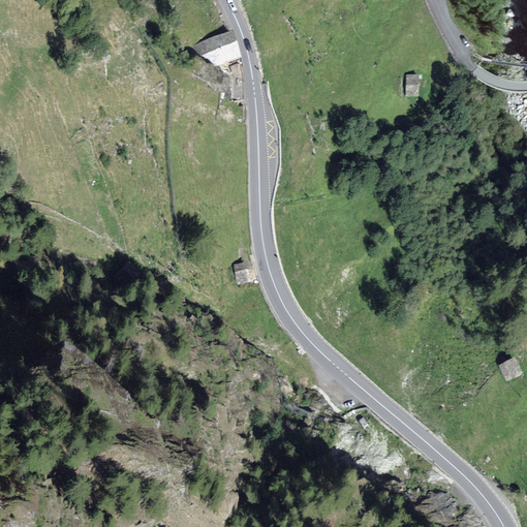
[(237,54),(228,32),(192,47),(212,63),(237,54)]
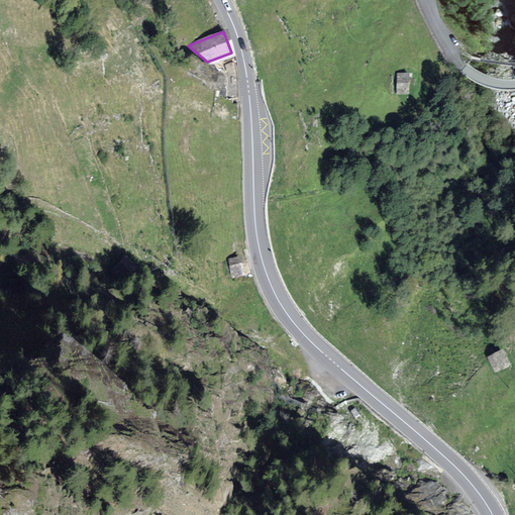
[(407,73),(396,72),(395,90),(406,90),(407,73)]
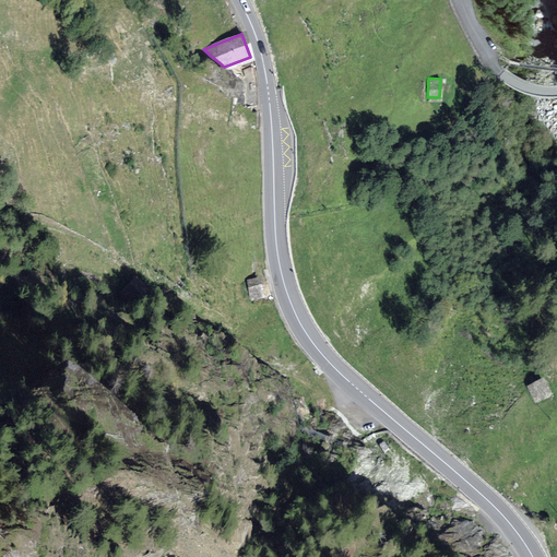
[(263,293),(259,276),(246,280),(250,296),(263,293)]
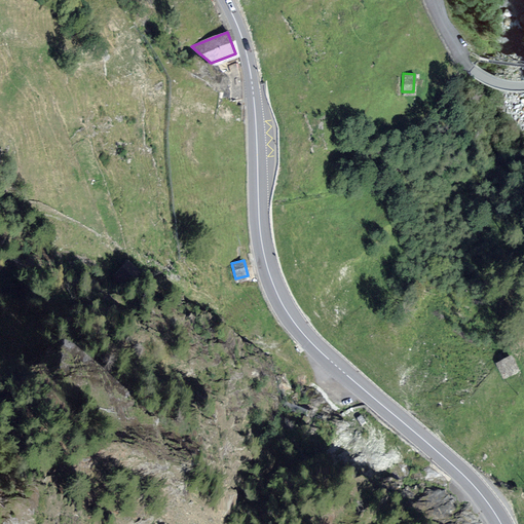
[(134,271),(125,263),(116,271),(124,281),(134,271)]
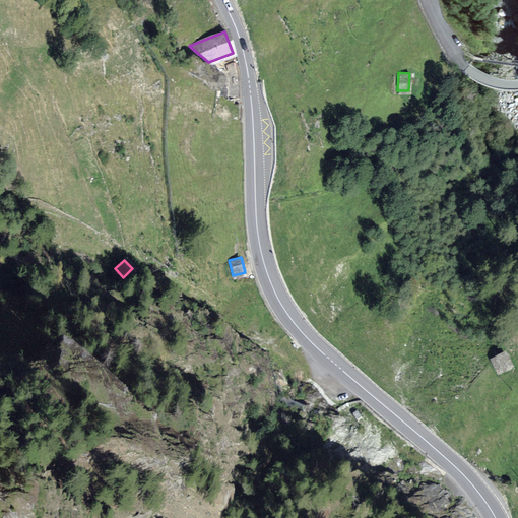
[(510,365),(503,351),(490,358),(496,372),(510,365)]
